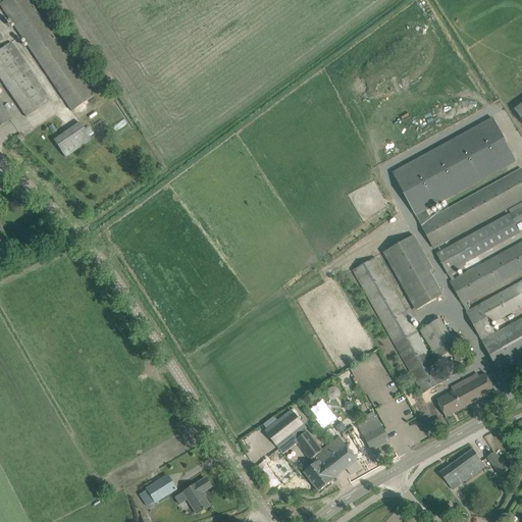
[(31,0),(0,0),(0,2),(1,3),(0,3),(0,6),(73,111),(98,95),(31,0)]
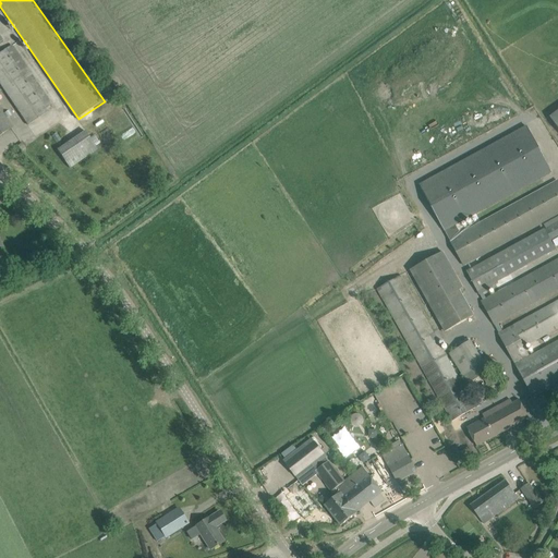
[(0,83),(28,125),(50,111),(48,109),(52,106),(12,47),(11,46),(0,53),(0,83)]
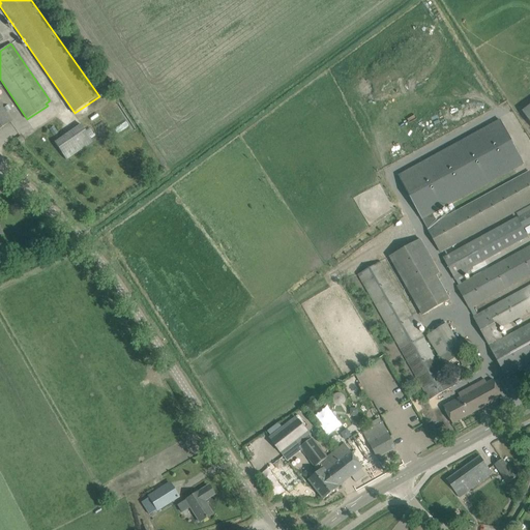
[(0,128),(10,121),(0,106),(0,98),(1,98),(0,97),(0,128)]
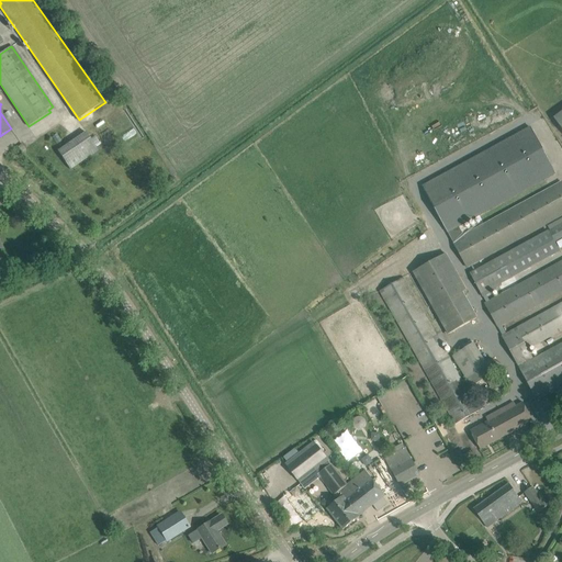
[(555,173),(530,127),(423,187),(448,233),(555,173)]
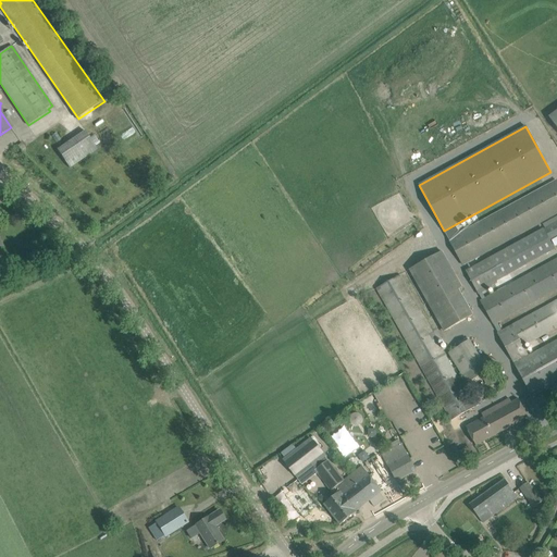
[(83,130),(54,149),(69,169),(97,149),(83,130)]
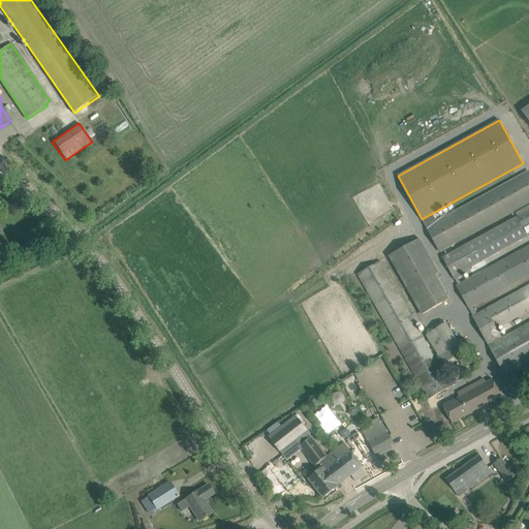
[(439,253),(528,204),(528,172),(528,170),(435,222),(426,227),(439,253)]
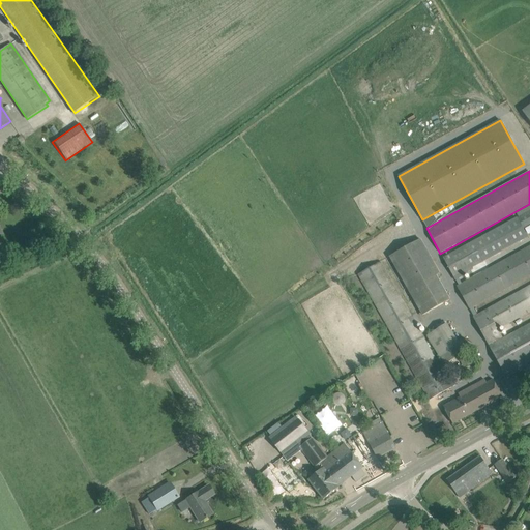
[(529,207),(516,214),(518,217),(443,259),(455,281),(463,276),(463,275),(473,269),(473,268),(528,237),(524,230),(529,226),(529,207)]
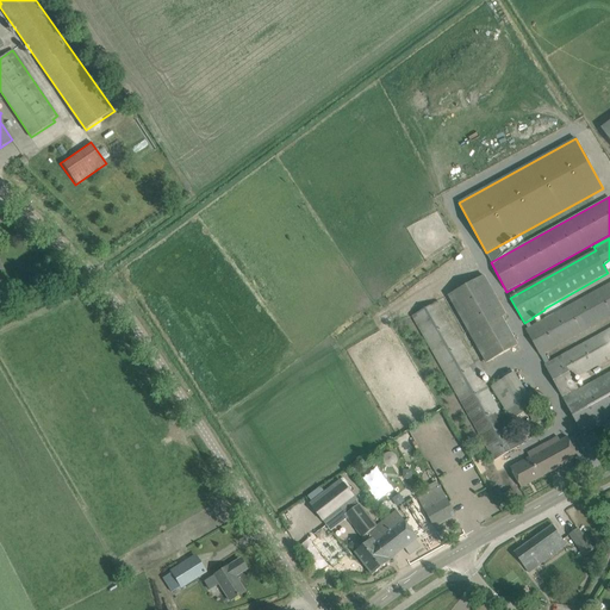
[(503,317),(506,315),(484,275),(448,296),(486,363),(518,346),(503,317)]
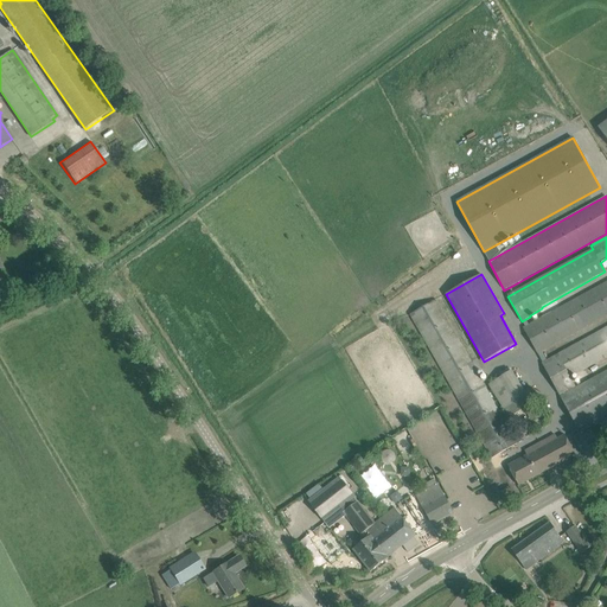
[(606,280),(523,327),(538,355),(606,317),(606,280)]
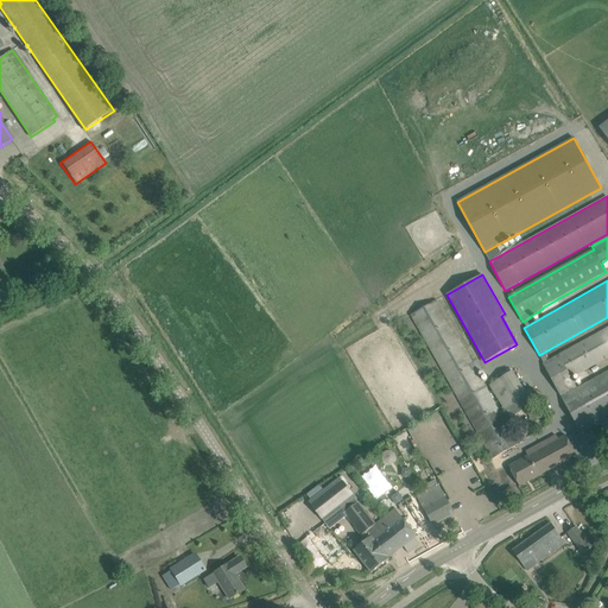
[(437,301),(411,315),(493,458),(518,444),(437,301)]
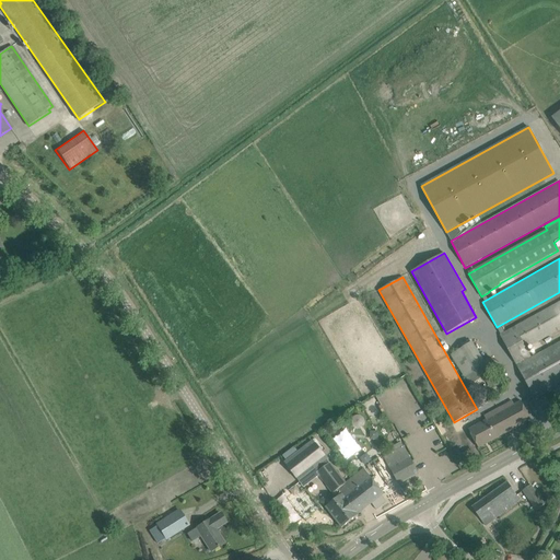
[(559,302),(501,336),(536,399),(559,385),(559,340),(529,358),(525,348),(559,329),(559,302)]
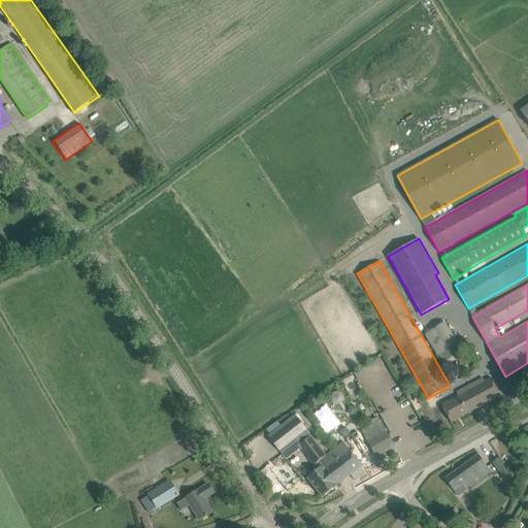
[(449,328),(453,326),(449,320),(425,335),(442,363),(469,347),(463,336),(457,340),(449,328)]
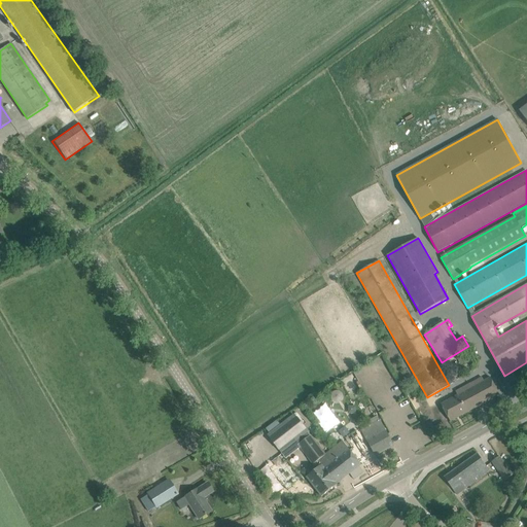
[(466,385),(466,387),(459,390),(461,394),(442,405),(451,422),(499,395),(490,378),(484,381),(481,377),(466,385)]
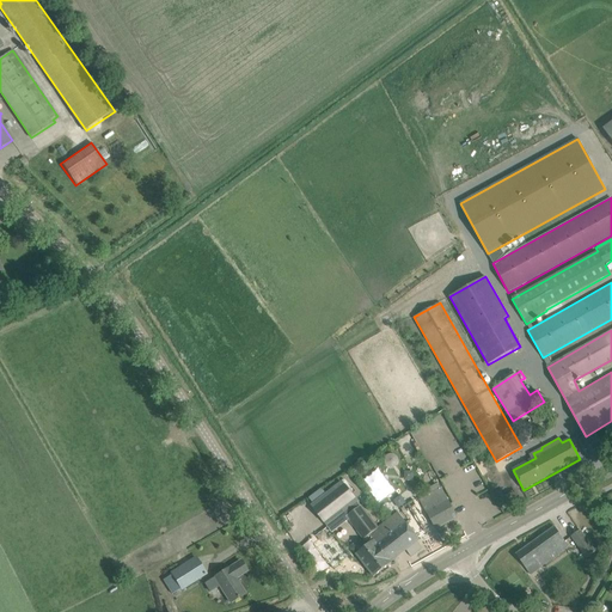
[(379,469),(362,481),(379,503),(396,490),(379,469)]
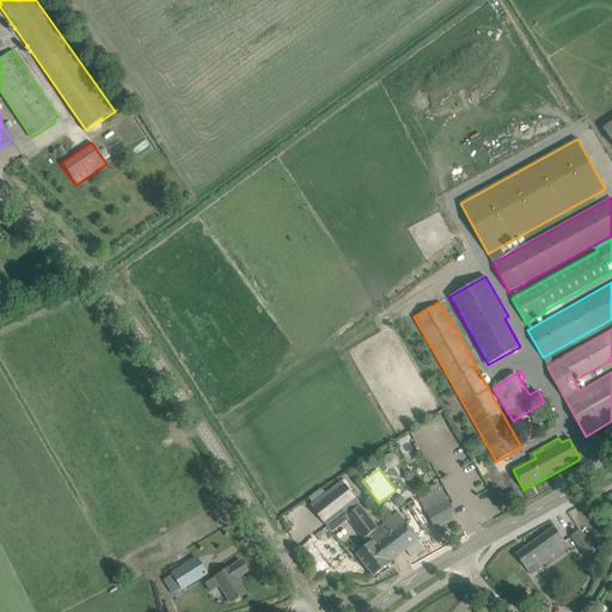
[(313,505),(312,506),(330,530),(347,518),(346,516),(361,506),(342,483),(326,495),(313,505)]
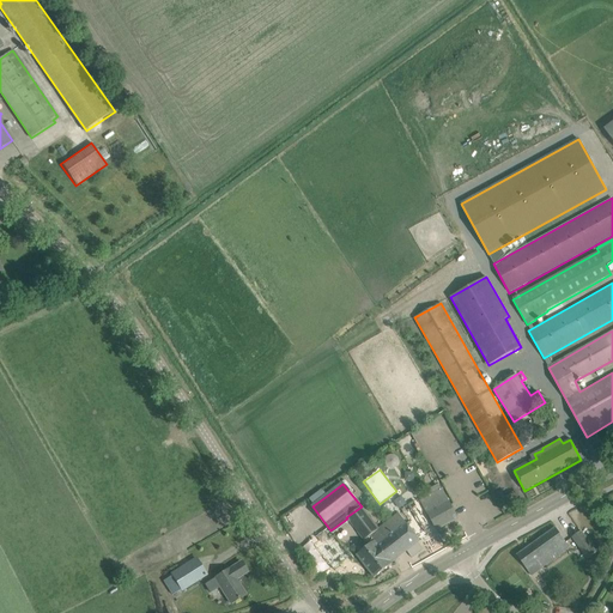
[(420,502),(438,532),(459,520),(453,509),(442,490),(420,502)]
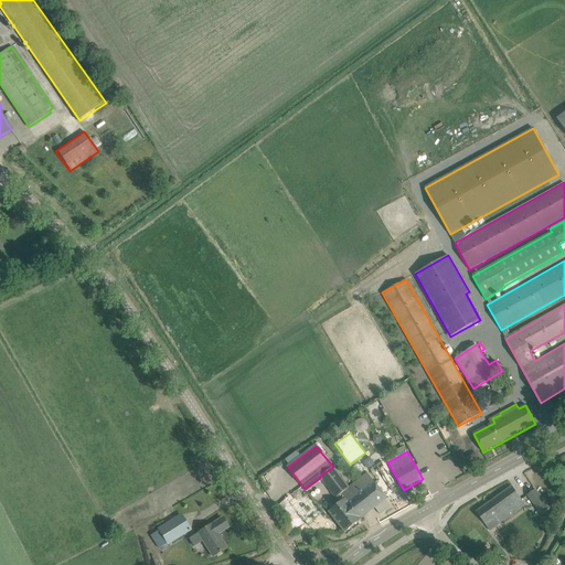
[(333,467),(319,477),(320,478),(336,498),(341,494),(345,499),(329,512),(345,533),(362,520),(361,519),(387,499),(381,490),(368,473),(349,488),(333,467)]
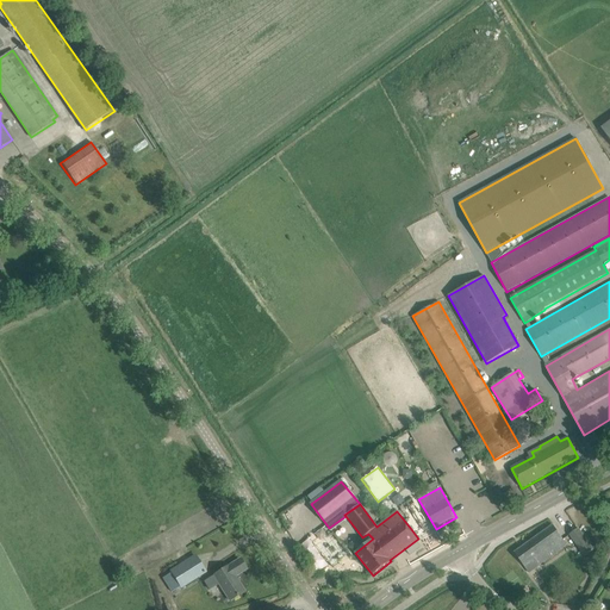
[(534,539),(515,553),(518,558),(524,567),(535,559),(540,565),(548,559),(567,546),(553,526),(534,539)]
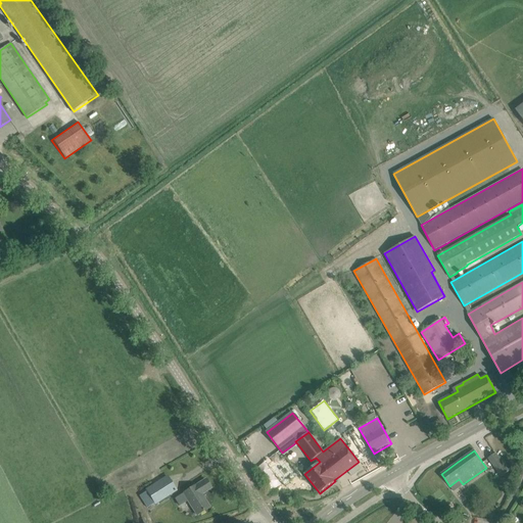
[(509,471),(496,454),(489,460),(501,476),(509,471)]
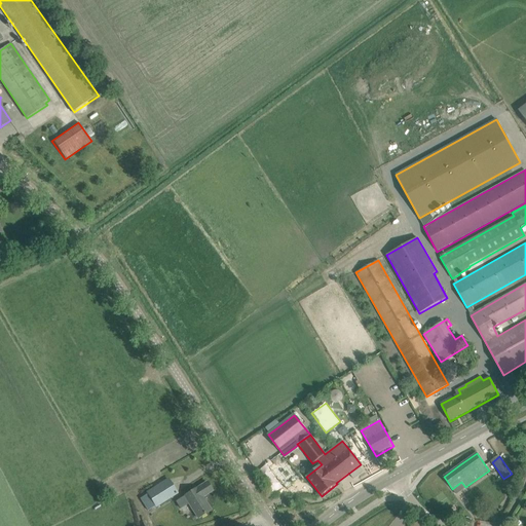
[(363,480),(377,473),(374,467),(361,475),(363,480)]
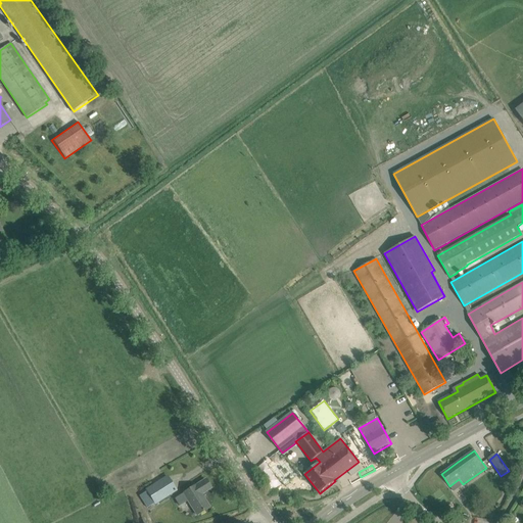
[(146,491),(139,495),(147,508),(154,504),(154,505),(177,490),(168,477),(145,490),(146,491)]
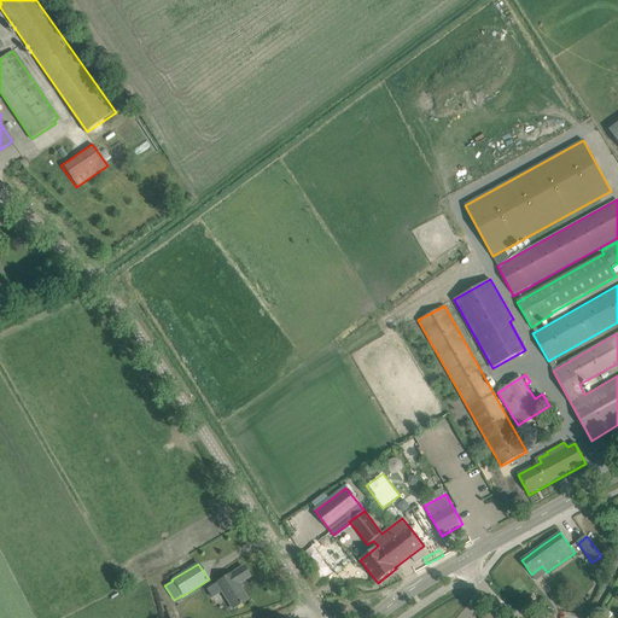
[(216,583),(207,590),(213,599),(222,593),(226,599),(233,608),(248,600),(238,584),(250,577),(243,566),(238,570),(233,573),(216,583)]
